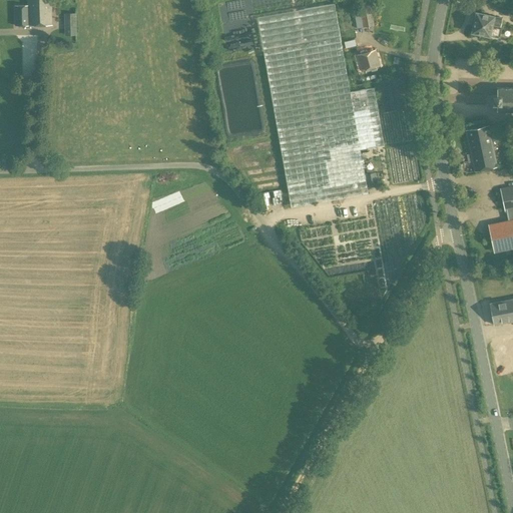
[(27,0),(28,5),(14,5),(15,26),(28,26),(52,25),(51,0),(27,0)]
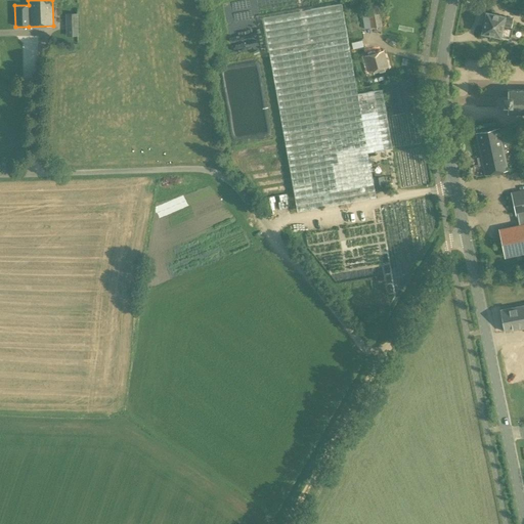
[(350,53),(348,43),(341,2),(261,16),(269,57),(271,68),(296,210),(376,197),(375,191),(386,189),(384,177),(372,178),(367,153),(376,151),(395,147),(385,86),(357,92),(350,53)]
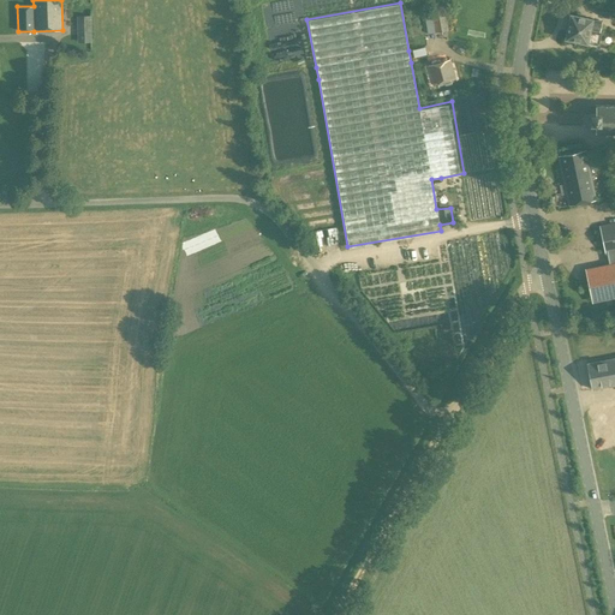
[(601,6),(598,15),(611,18),(614,9),(601,6)]
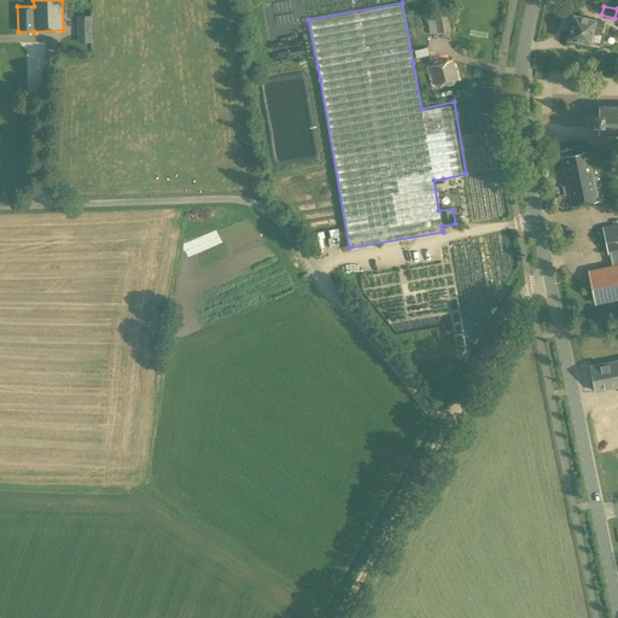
[(430,34),(452,30),(448,13),(427,17),(430,34)]
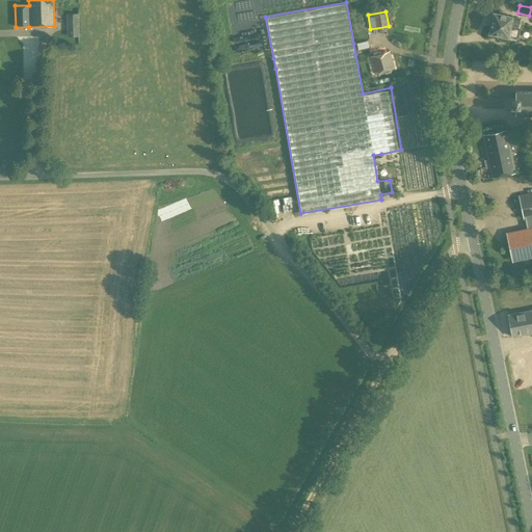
[(79,28),(79,14),(67,14),(67,28),(79,28)]
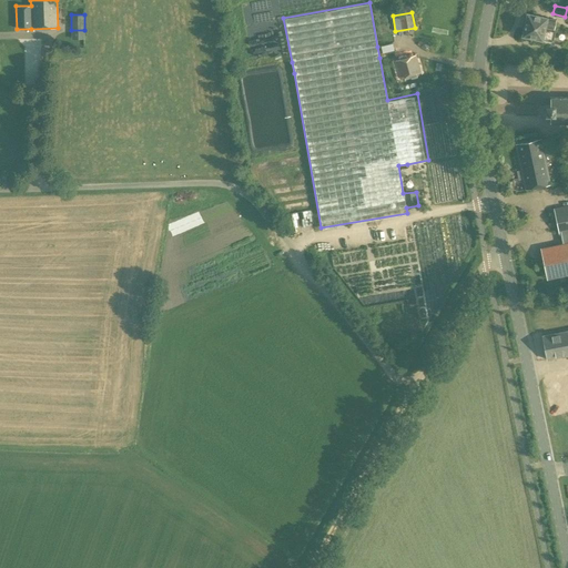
[(556,20),(547,18),(527,14),(523,36),(541,40),(543,39),(553,42),(556,31),(554,31),(556,20)]
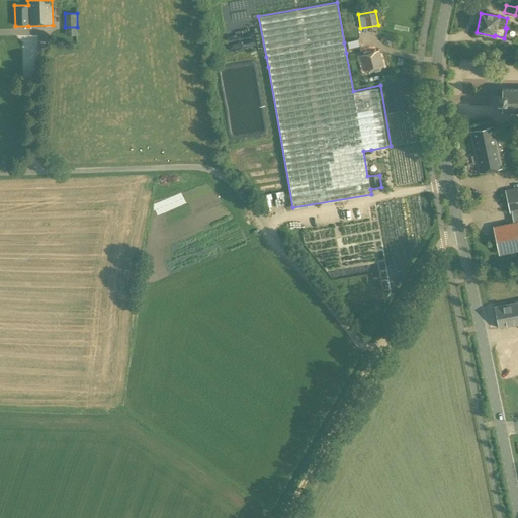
[(383,67),(378,51),(359,56),(364,72),(383,67)]
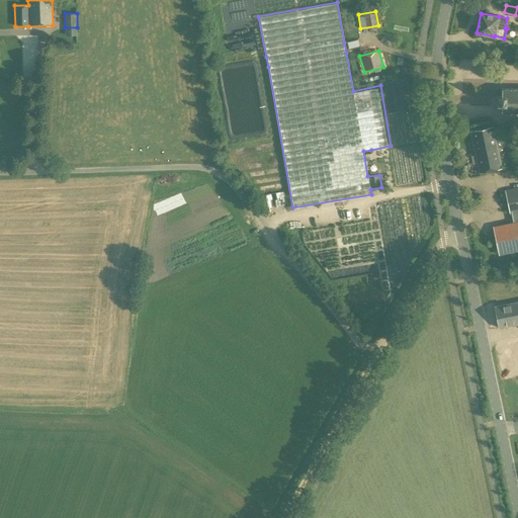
[(517,89),(509,90),(502,89),(502,97),(498,96),(497,105),(502,105),(502,112),(517,112),(517,89)]
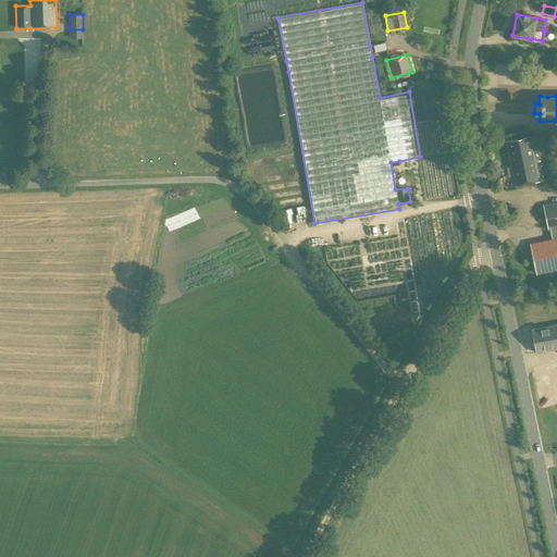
[(536,144),(531,145),(529,137),(506,141),(516,186),(539,182),(534,159),(540,158),(536,144)]
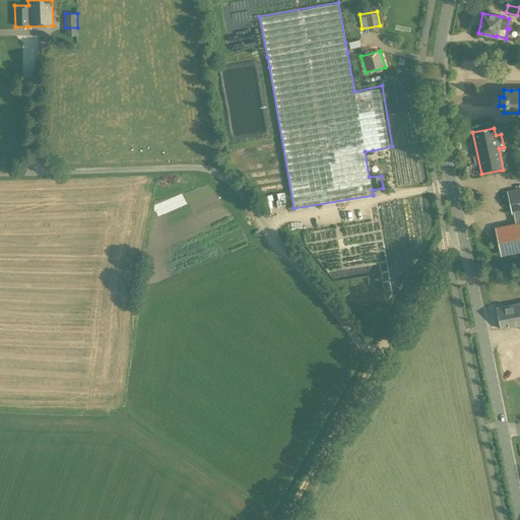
[(519,252),(519,188),(507,191),(512,216),(513,215),(515,222),(495,228),(501,256),(519,252)]
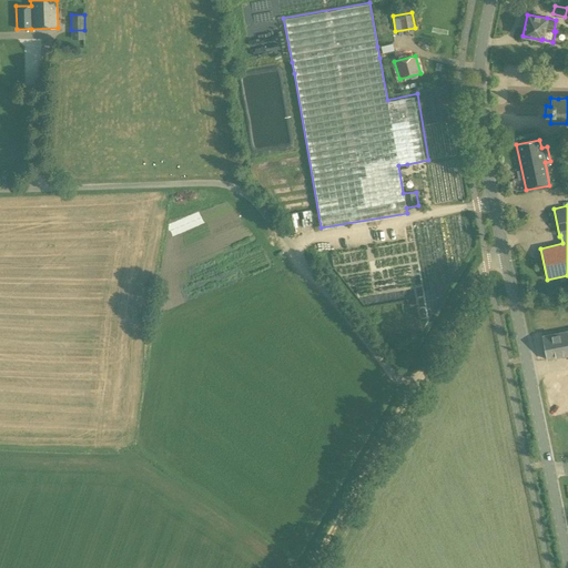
[(547,361),(567,355),(567,331),(543,336),(547,361)]
